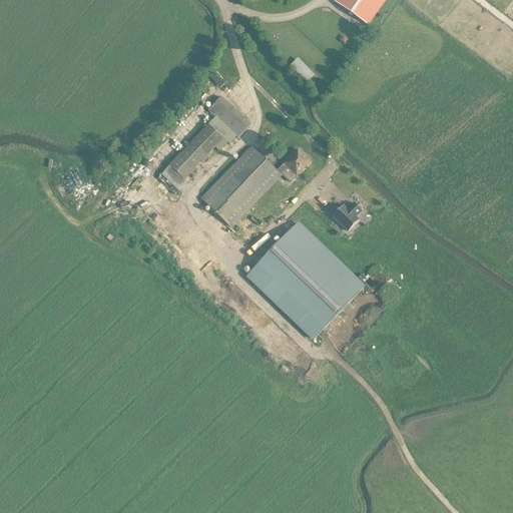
[(334,0),(334,1),(347,10),(368,25),(385,0),(334,0)]
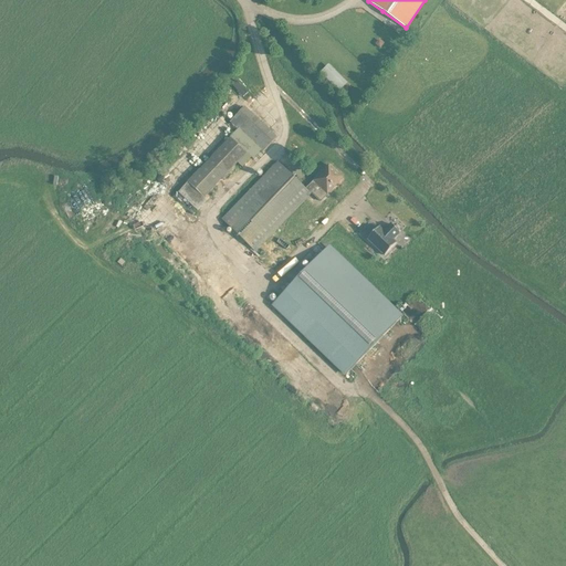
[(338,88),(345,83),(326,64),(321,70),(338,88)]
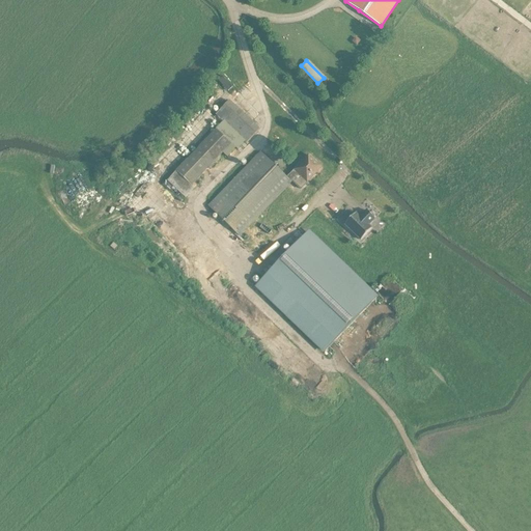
[(245,143),(257,131),(227,103),(216,114),(245,143)]
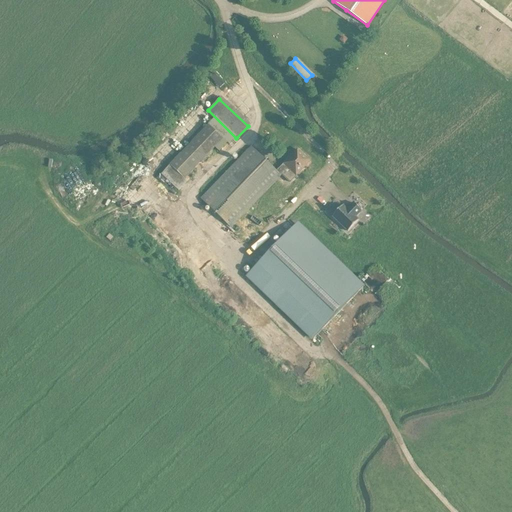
[(209,123),(170,164),(184,178),(223,137),(209,123)]
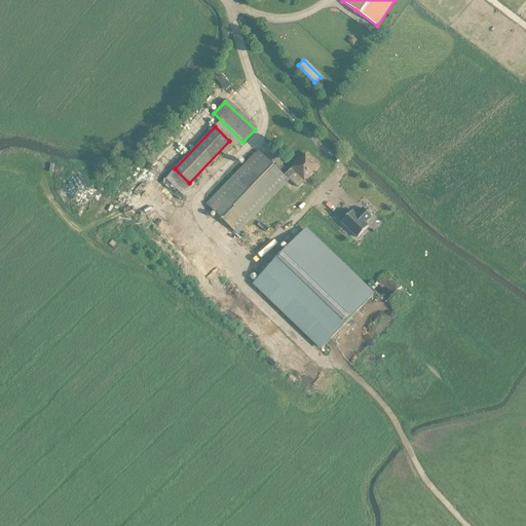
[(236,233),(289,179),(298,187),(317,165),(305,153),(284,176),(258,150),(207,203),(236,233)]
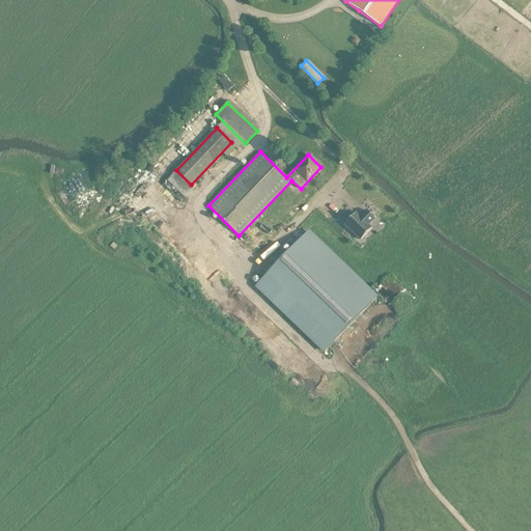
[(374,218),(366,210),(360,217),(355,213),(344,224),(360,240),(371,228),(368,225),(374,218)]
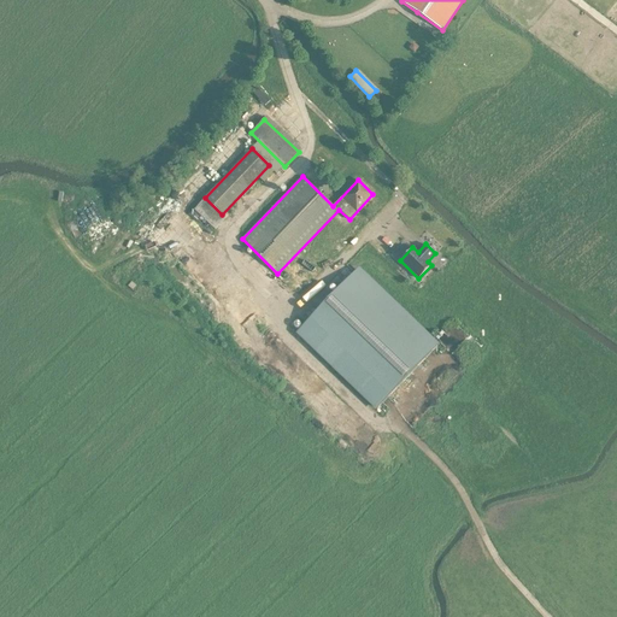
[(436,346),(357,269),(298,331),(377,407),(436,346)]
